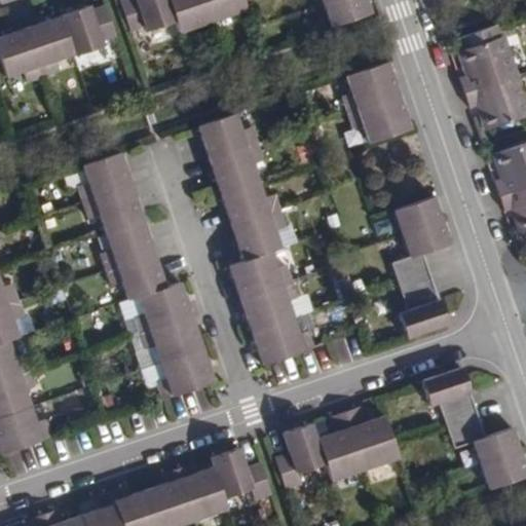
[(145,28),(172,20),(165,0),(117,0),(128,32),(144,26),(145,28)]
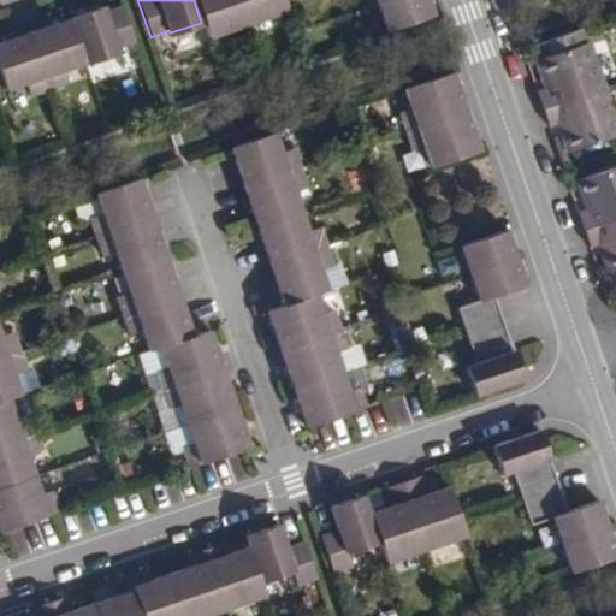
[(207,39),(247,24),(238,0),(194,0),(201,23),(207,39)]
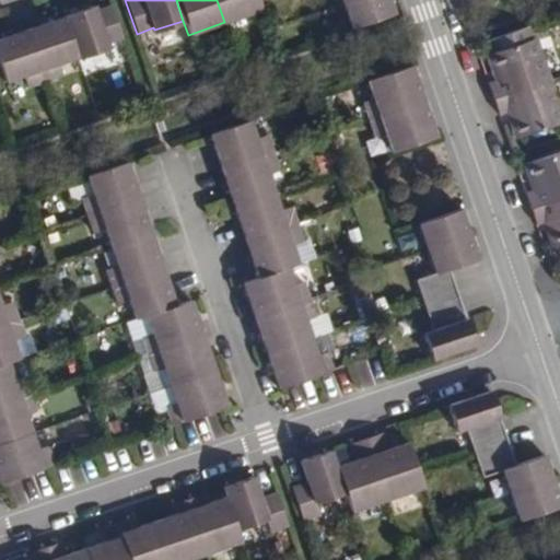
[(217,0),(224,22),(259,10),(255,0),(217,0)]
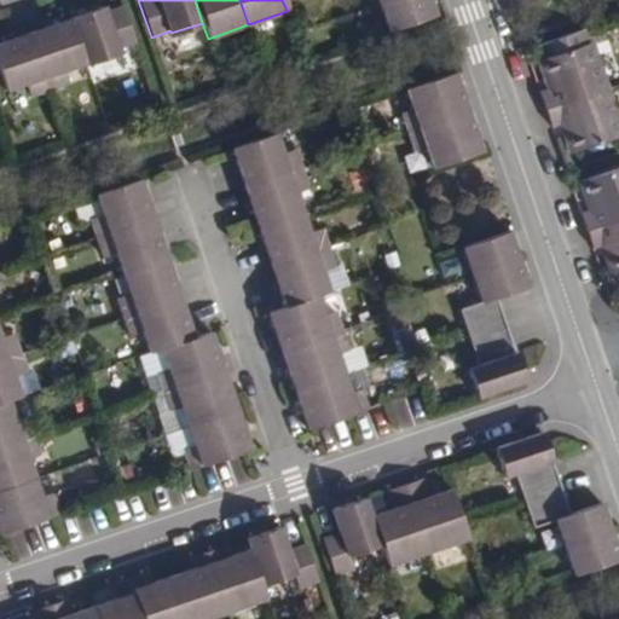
[(428,0),(387,0),(377,4),(387,32),(434,15),(428,0)]
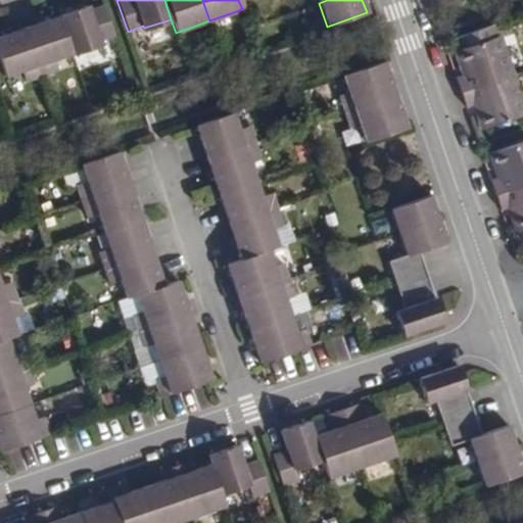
[(57,14),(58,16),(70,53),(100,43),(99,41),(112,36),(102,4),(88,8),(87,4),(57,14)]
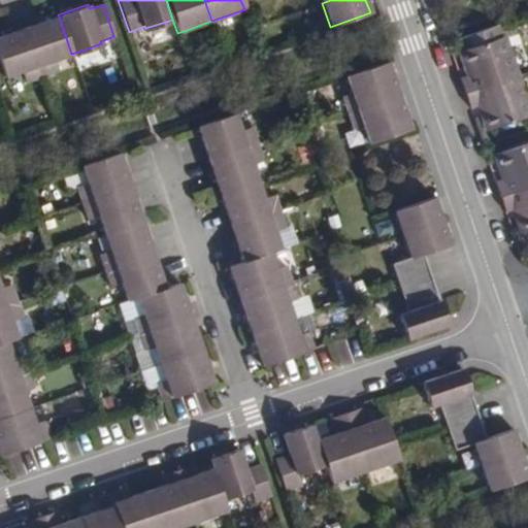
[(71,54),(59,17),(25,28),(41,75),(58,69),(54,60),(71,54)]
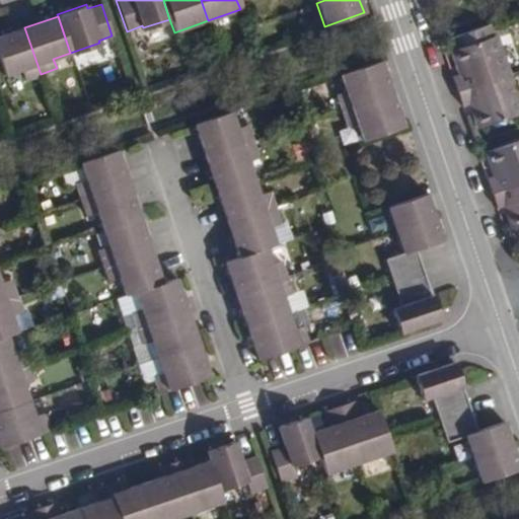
[(452,75),(457,92),(508,75),(494,34),(492,34),(489,24),(453,36),(456,47),(451,49),(459,73),(452,75)]
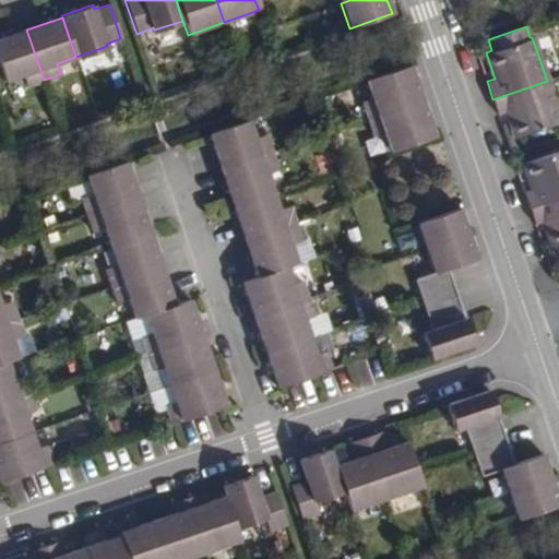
[(44,80),(26,30),(0,37),(0,69),(4,82),(23,75),(25,85),(44,80)]
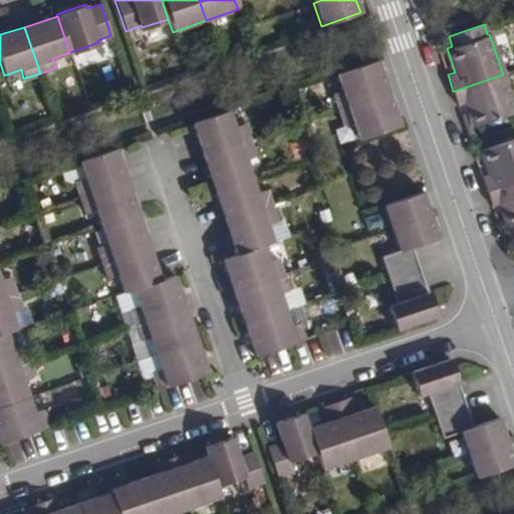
[(339,109),(390,92),(377,58),(336,72),(342,90),(333,93),(339,109)]
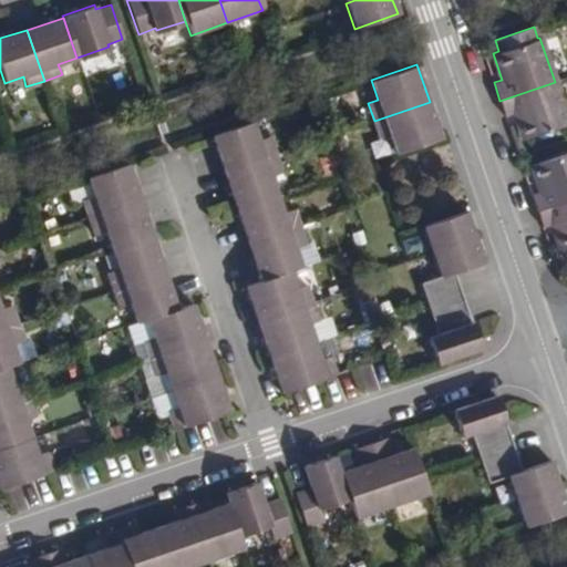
[(566,120),(555,82),(500,101),(505,115),(513,113),(523,140),(566,124),(566,120)]
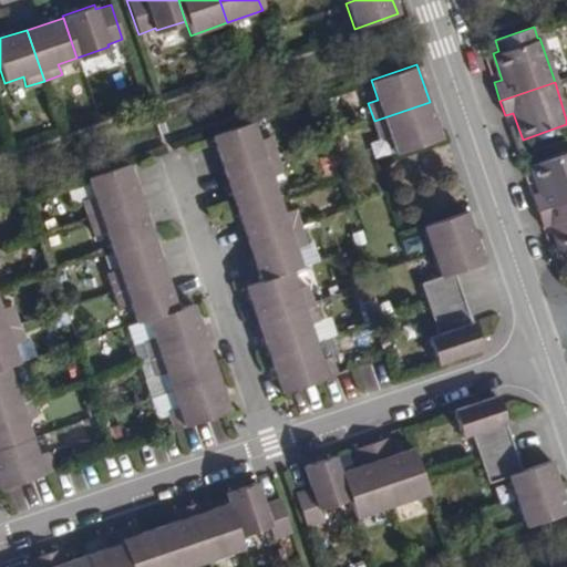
[(442,138),(430,102),(374,121),(381,141),(391,137),(397,154),(442,138)]
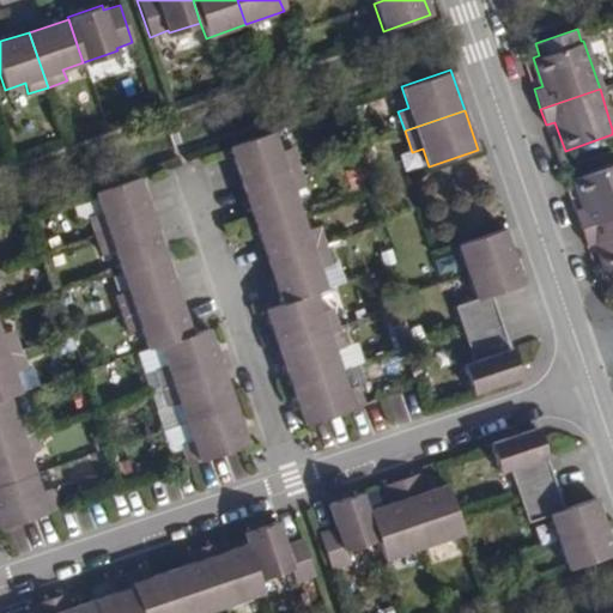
[(242,187),(298,168),(292,147),(280,152),(273,131),(228,146),(242,187)]
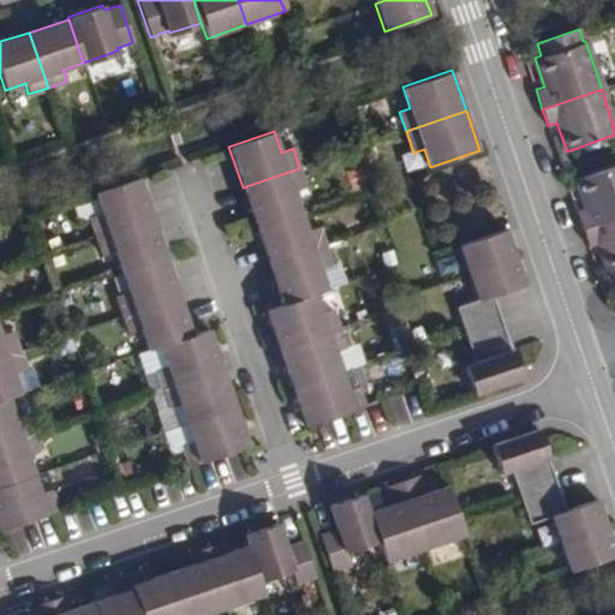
[(584,231),(614,219),(614,166),(577,179),(586,207),(577,210),(584,231)]
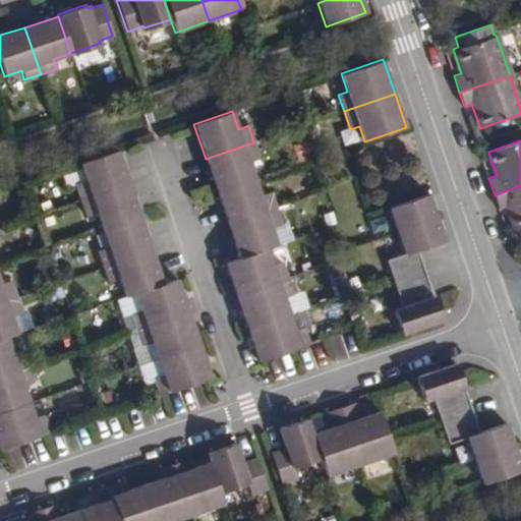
[(206,159),(218,191),(254,179),(249,163),(259,159),(253,142),(206,159)]
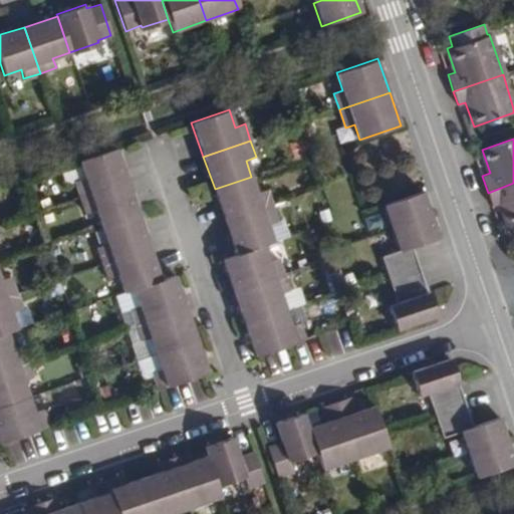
[(74,182),(79,198),(127,182),(116,149),(78,162),(83,178),(74,182)]
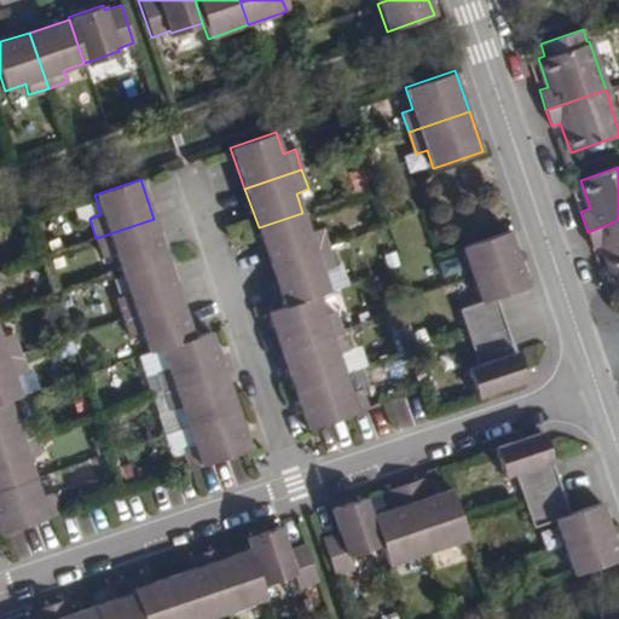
[(302,213),(259,227),(272,267),(328,248),(322,227),(308,232),(302,213)]
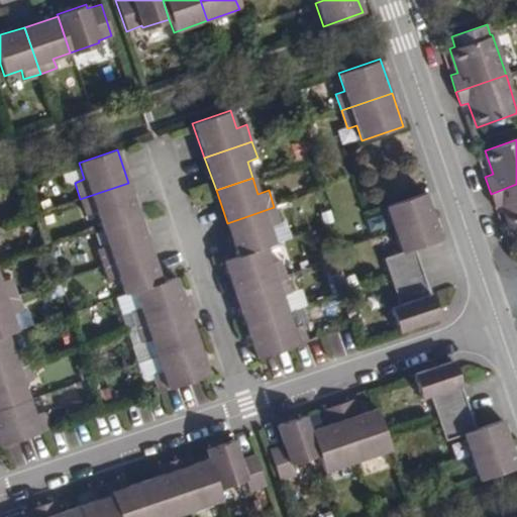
[(128,183),(80,199),(86,216),(95,213),(101,229),(139,215),(128,183)]
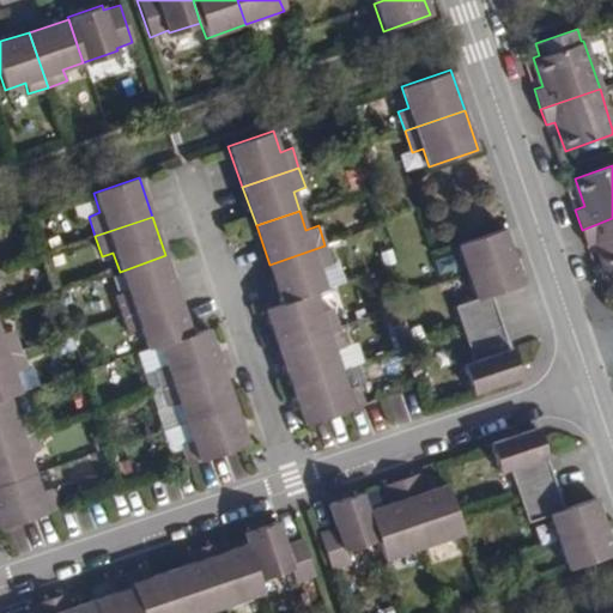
[(612,218),(582,230),(587,246),(596,242),(605,271),(612,267),(612,218)]
